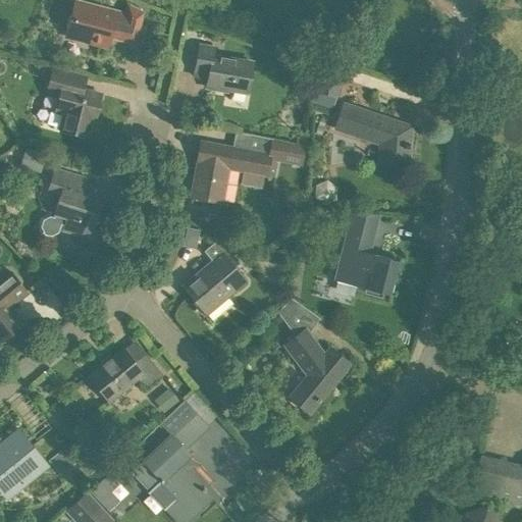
[(123,15),(113,12),(74,3),(65,37),(104,46),(107,35),(115,37),(116,40),(133,44),(140,14),(126,5),(123,15)]
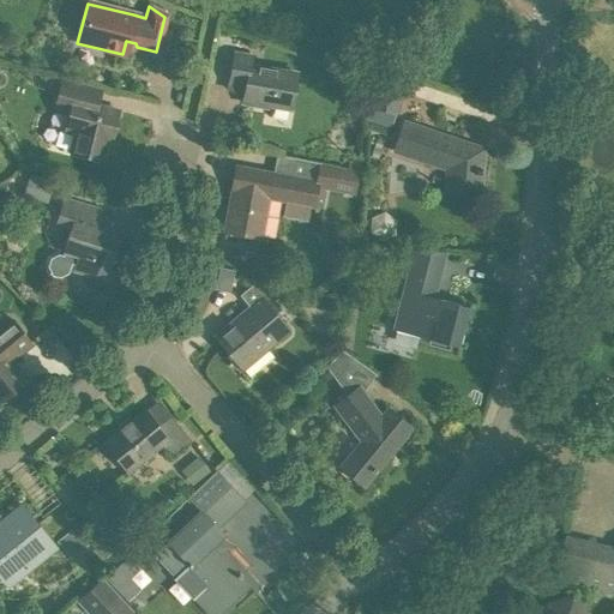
[(289,109),(295,76),(247,66),(250,56),(232,54),(226,90),(242,92),(240,101),(289,109)]
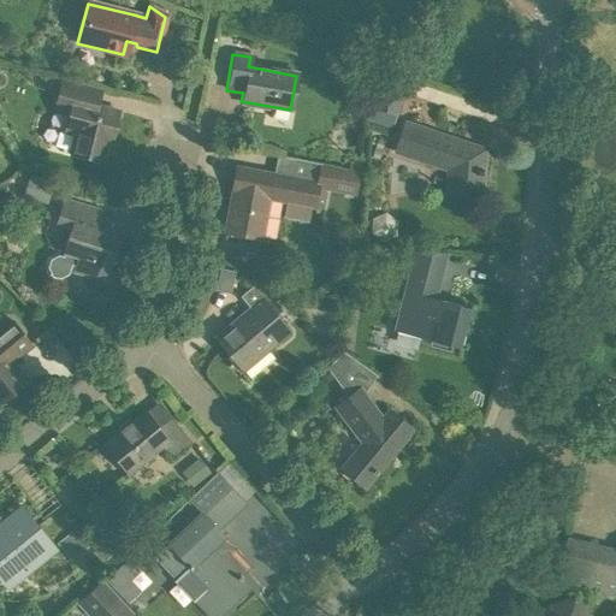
[(391,129),(410,78),(372,66),(369,94),(371,94),(368,122),(391,129)]
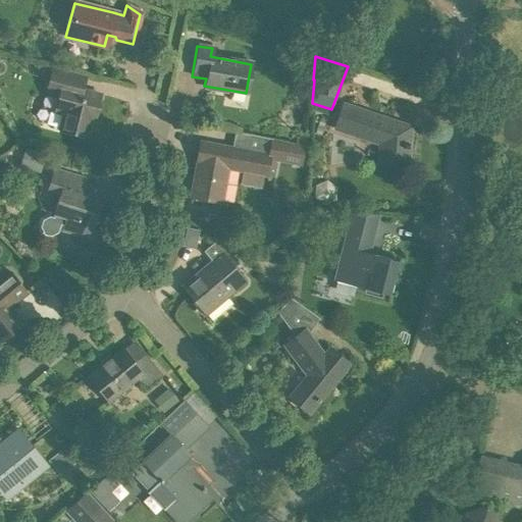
[(85,79),(52,69),(46,93),(59,96),(55,110),(64,113),(60,129),(86,137),(91,119),(94,120),(100,95),(82,90),(85,79)]
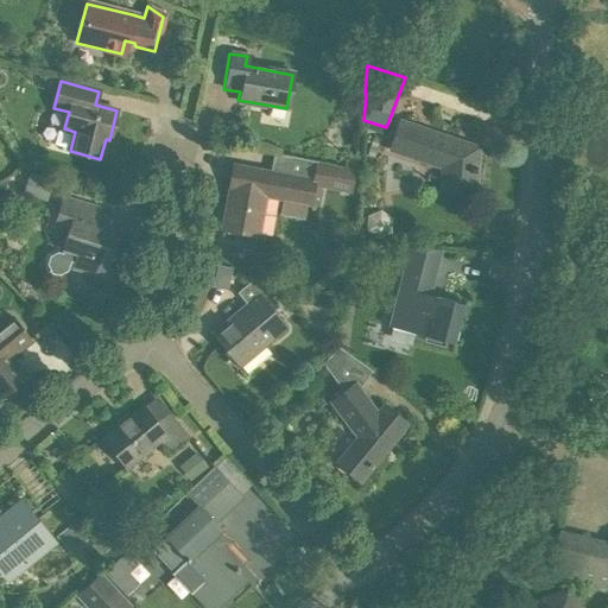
[(474,196),(477,147),(455,140),(448,139),(399,122),(390,152),(442,170),(439,194),(474,196)]
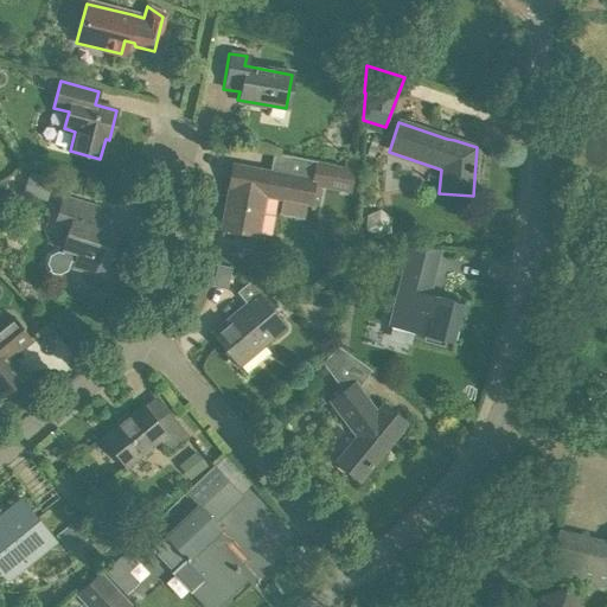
[(269,173),(232,167),(229,190),(222,230),(256,236),(263,197),(307,205),(308,204),(319,206),(323,187),(350,193),(353,168),(273,154),(269,173)]
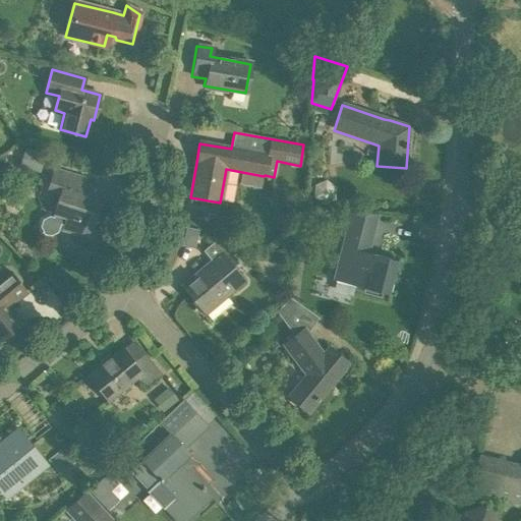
[(87,239),(99,201),(79,195),(83,181),(53,171),(46,191),(59,196),(53,215),(52,218),(49,216),(42,219),(40,227),(43,233),(50,235),(57,232),(59,224),(63,225),(61,231),(87,239)]
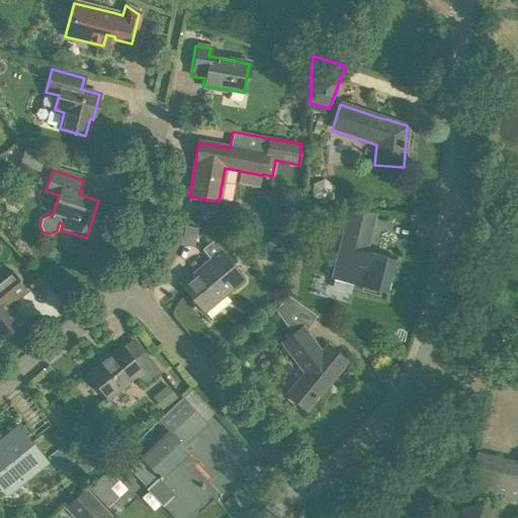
[(381,292),(390,257),(366,251),(375,212),(350,210),(332,280),(381,292)]
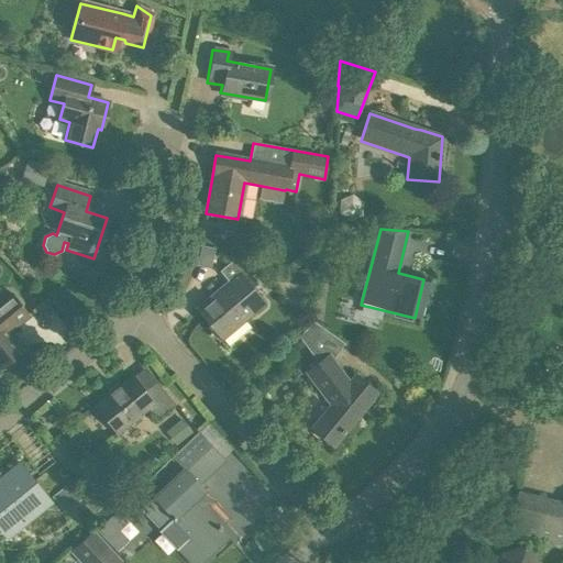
[(222,340),(243,322),(263,305),(251,290),(257,285),(234,257),(218,272),(227,283),(196,309),(222,340)]
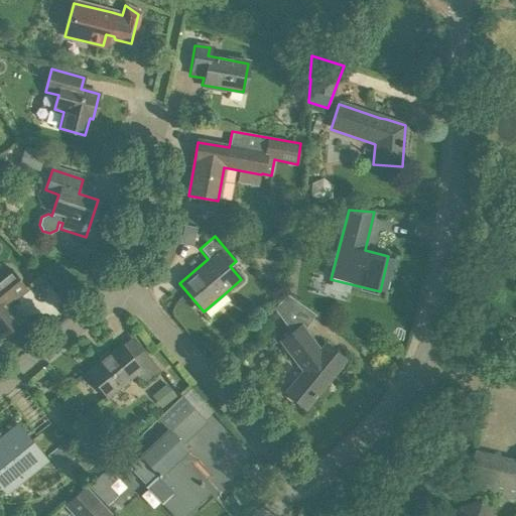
[(26,289),(10,269),(0,277),(0,335),(20,319),(8,303),(26,289)]
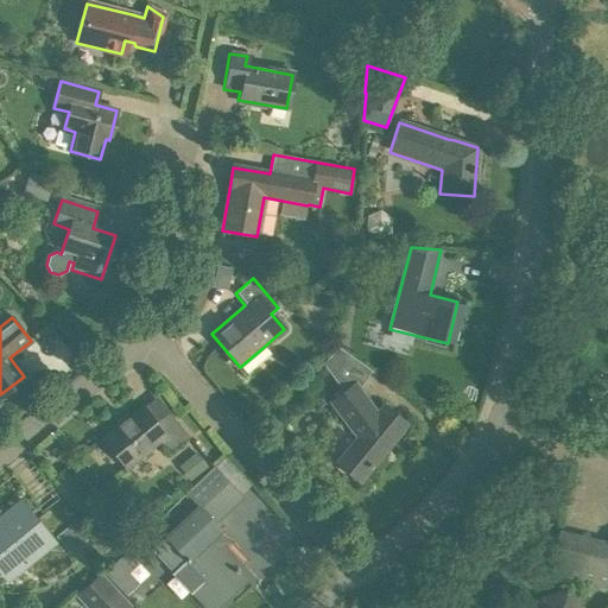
[(377,415),(358,390),(371,372),(339,348),(322,363),(342,392),(329,401),(358,439),(337,464),(360,482),(405,425),(382,407),(377,415)]
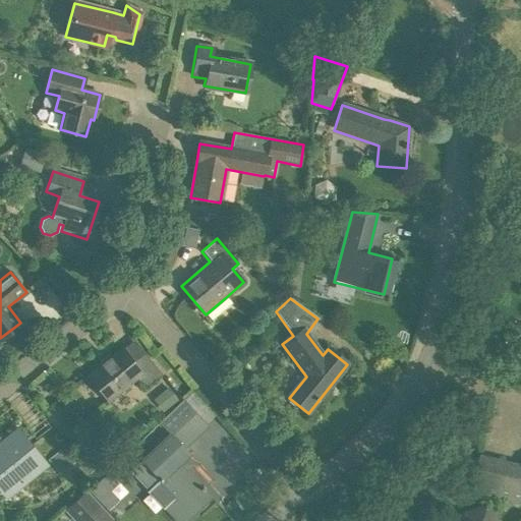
[(520,323),(516,321),(507,343),(520,348),(520,323)]
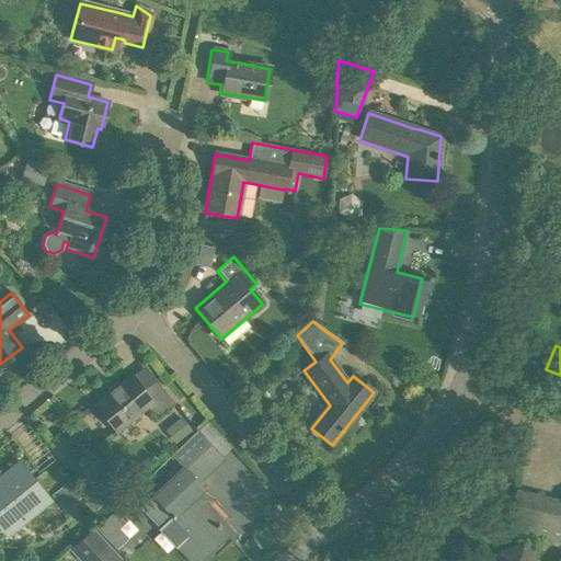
[(155,420),(173,404),(141,366),(93,405),(115,432),(145,408),(155,420)]
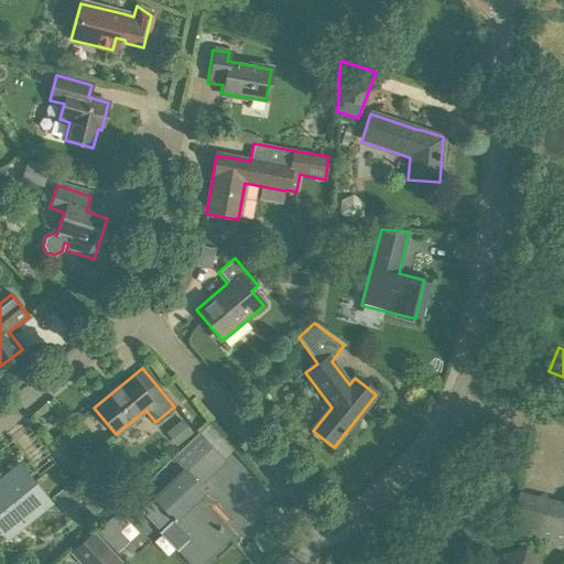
[(198,434),(223,459),(232,449),(209,424),(198,434)]
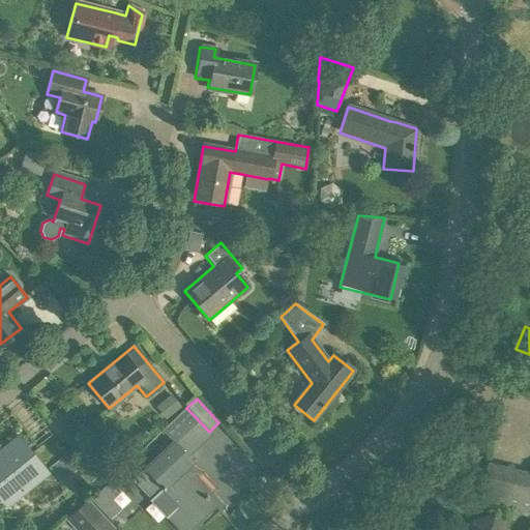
[(186,408),(185,407),(184,408),(186,410),(162,433),(171,442),(144,468),(157,482),(150,489),(155,495),(150,499),(178,529),(187,529),(213,507),(190,483),(189,484),(180,474),(192,463),(184,454),(208,433),(208,434),(209,433),(209,432),(186,408)]
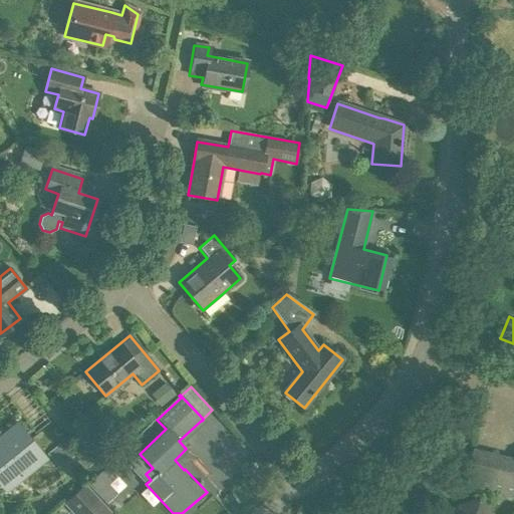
[(0,481),(6,488),(43,458),(16,425),(0,438),(0,481)]
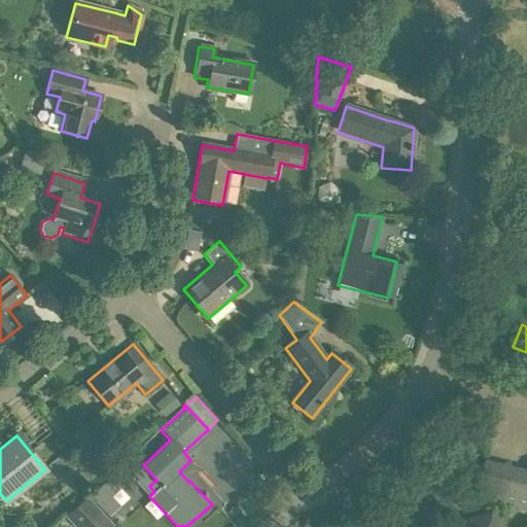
[(64,453),(48,464),(60,480),(75,467),(64,453)]
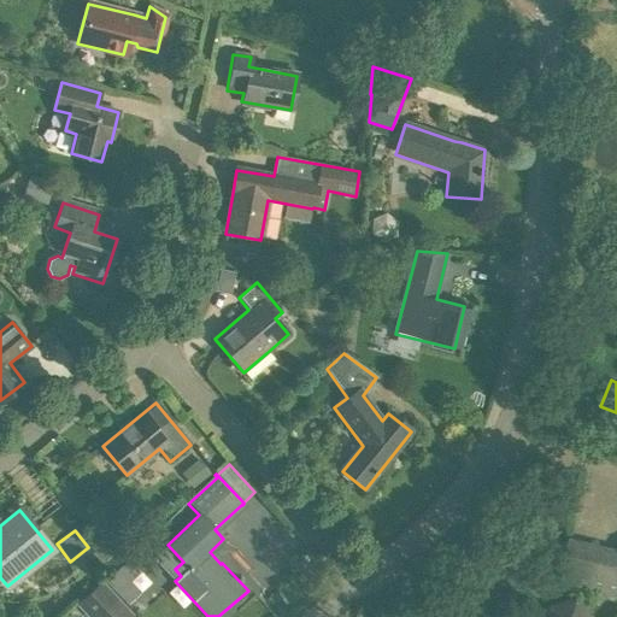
[(616,550),(600,546),(598,558),(568,552),(559,585),(616,598),(616,550)]
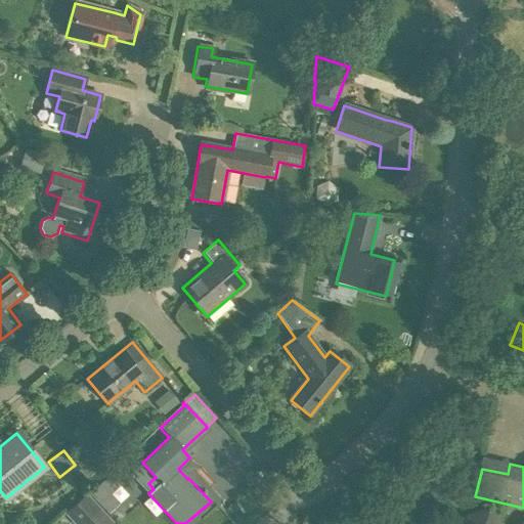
[(100,483),(90,493),(108,514),(120,504),(111,494),(100,483)]
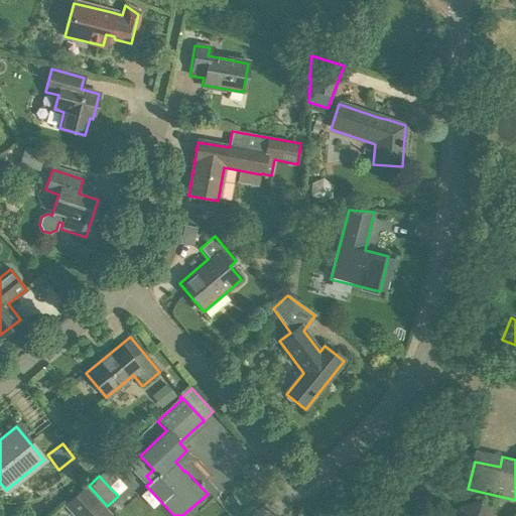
[(107,515),(111,513),(86,487),(65,506),(73,515),(107,515)]
